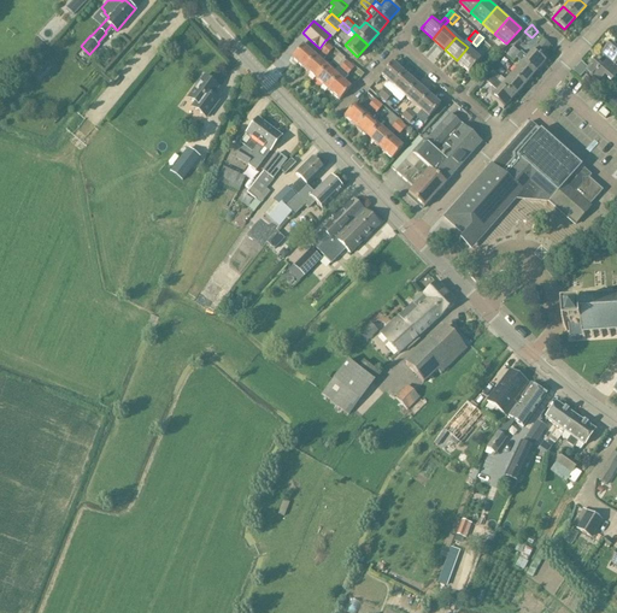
[(522,60),(534,71),(545,60),(539,56),(548,45),(542,39),(533,49),(527,54),(521,49),(519,52),(512,46),(510,49),(517,56),(522,60)]
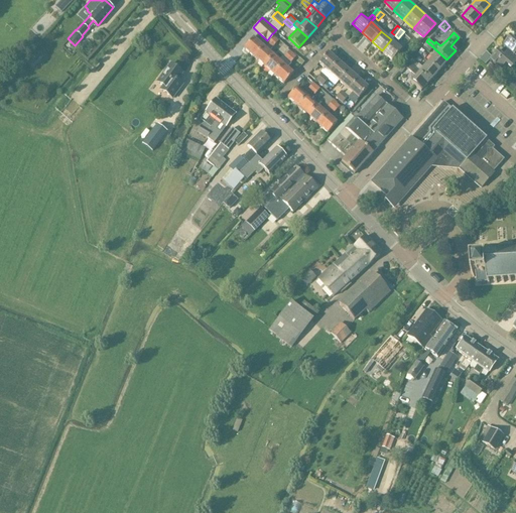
[(263,44),(254,55),(264,65),(273,53),(269,50),(279,39),(272,33),(267,40),(266,40),(267,41),(263,44)]
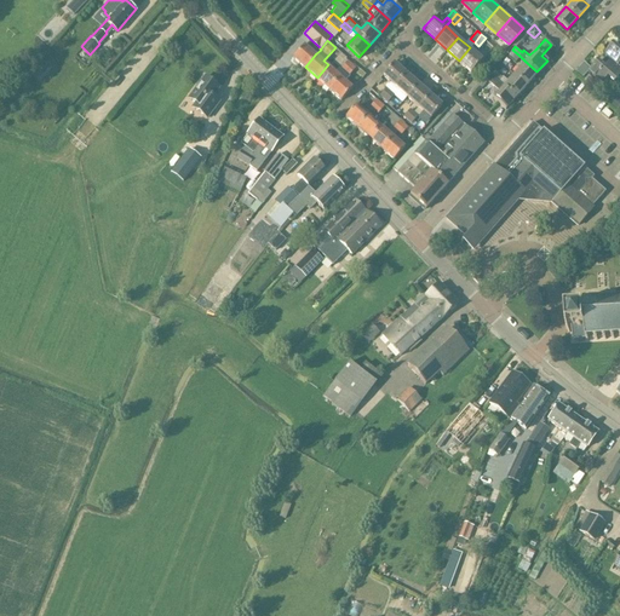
[(604,52),(612,58),(612,57),(619,63),(619,62),(619,45),(614,41),(604,52)]
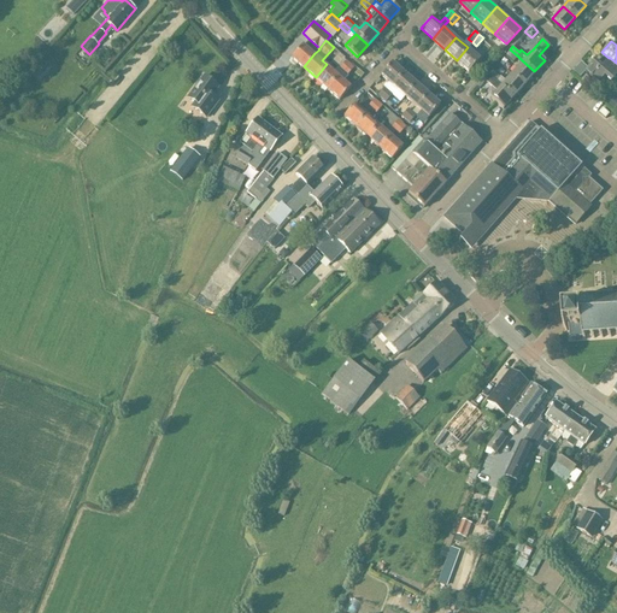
[(303,43),(292,56),(304,66),(315,53),(319,49),(318,48),(316,46),(315,45),(311,49),(303,43)]
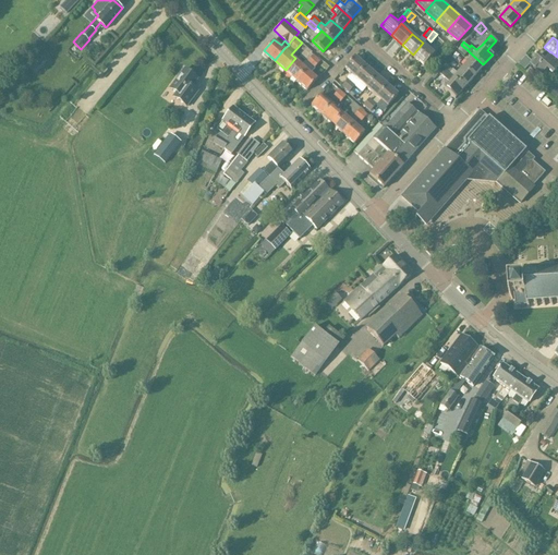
[(423,43),(413,55),(424,63),(434,52),(423,43)]
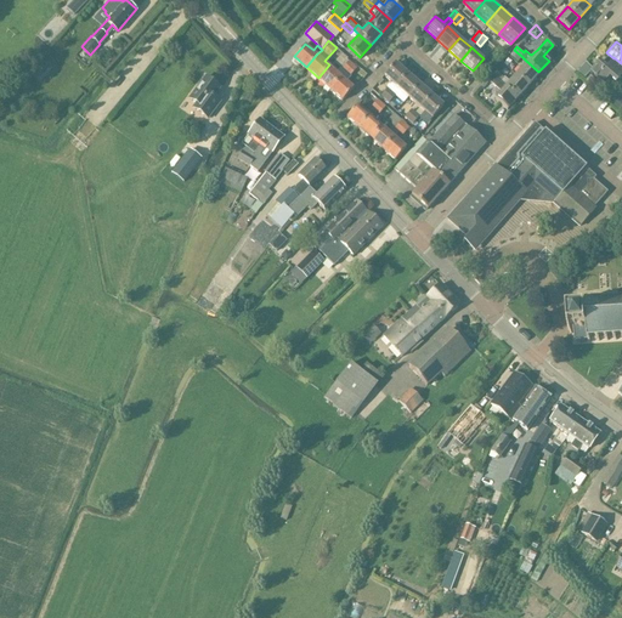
[(516,61),(521,56),(514,50),(509,55),(516,61)]
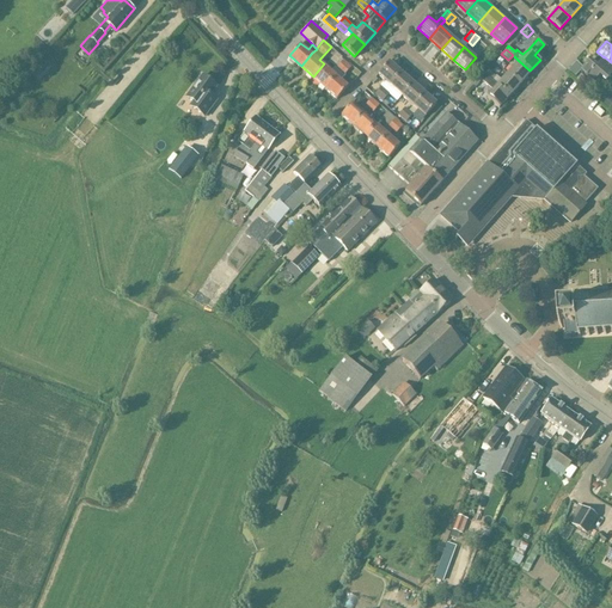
[(604,56),(604,57),(598,62),(592,57),(581,68),(595,80),(600,74),(607,80),(611,74),(611,63),(611,62),(604,56)]
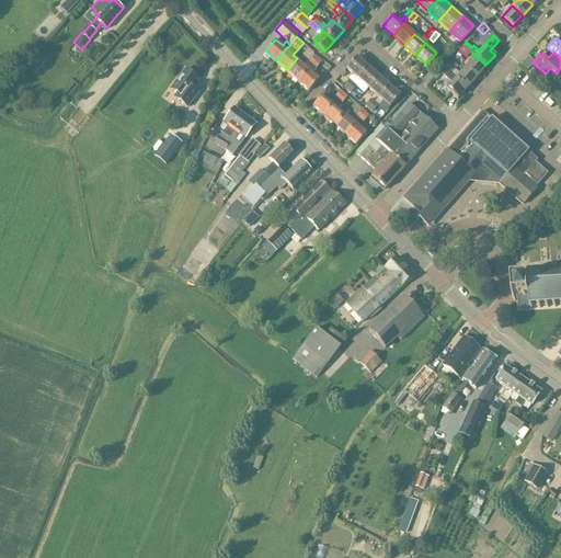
[(311,56),(308,60),(312,64),(318,56),(315,53),(311,56)]
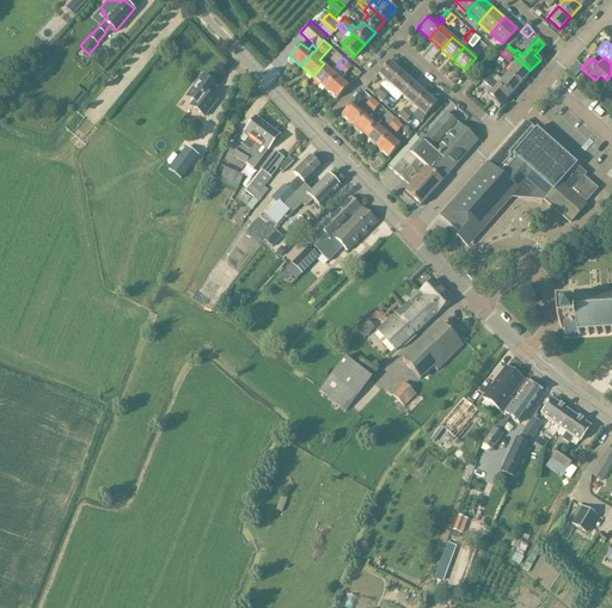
[(49,63),(44,59),(38,66),(43,69),(49,63)]
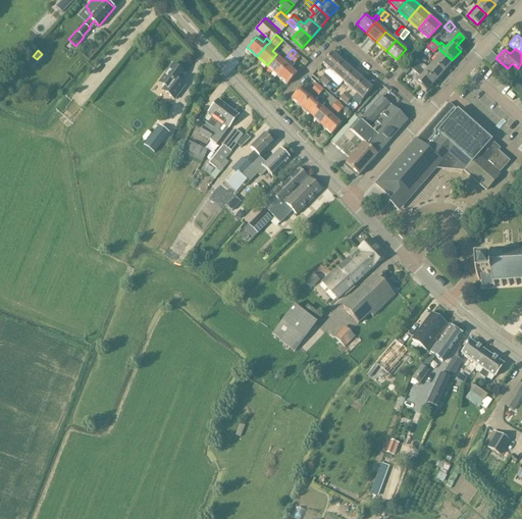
[(441,51),(433,61),(444,70),(452,60),(441,51)]
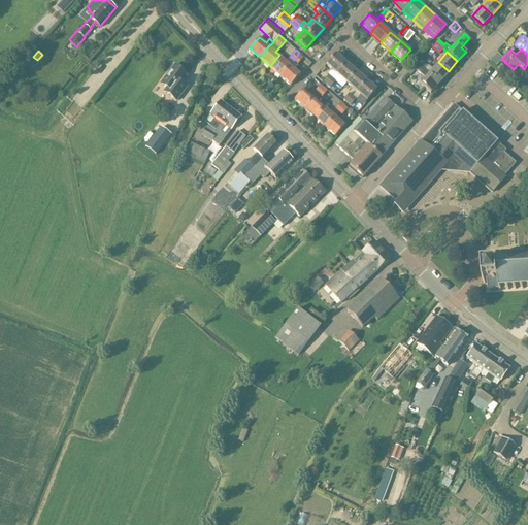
[(299,53),(294,60),(297,62),(299,59),(302,56),(299,53)]
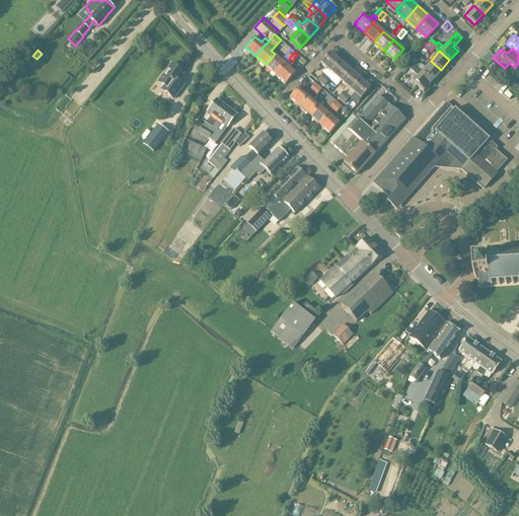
[(329,52),(320,62),(326,67),(322,71),(323,72),(326,75),(330,71),(340,60),(329,52)]
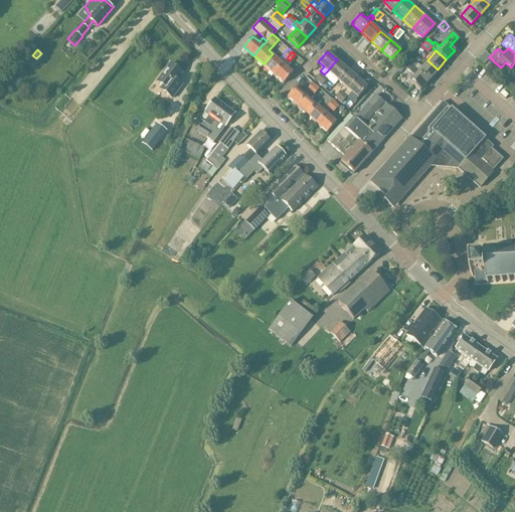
[(273,53),(264,64),(274,72),(283,62),(287,58),(283,55),(282,54),(278,58),(273,53)]
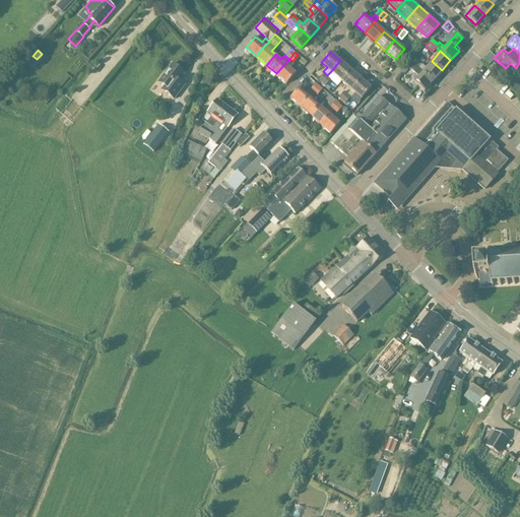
[(417,67),(418,66),(420,63),(414,58),(411,61),(417,67)]
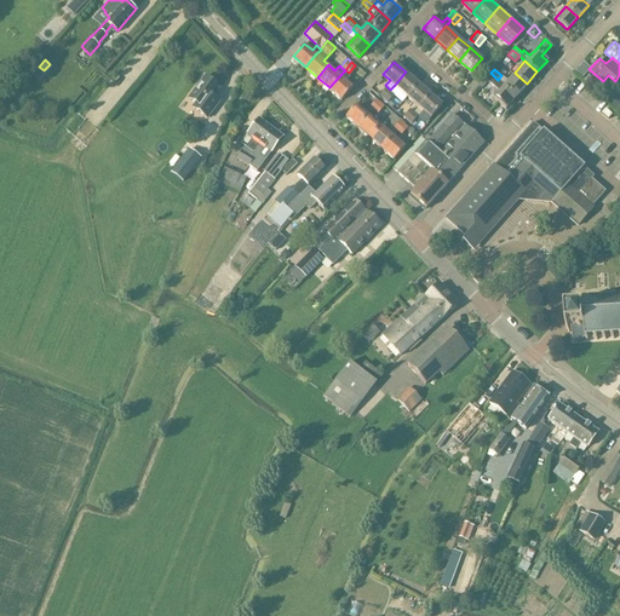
[(340,75),(329,87),(342,98),(352,86),(345,80),(350,75),(349,73),(345,70),(340,75)]
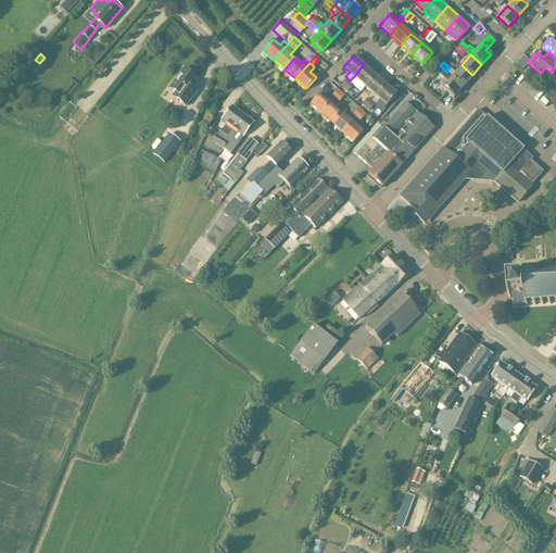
[(365,85),(375,74),(364,64),(354,76),(365,85)]
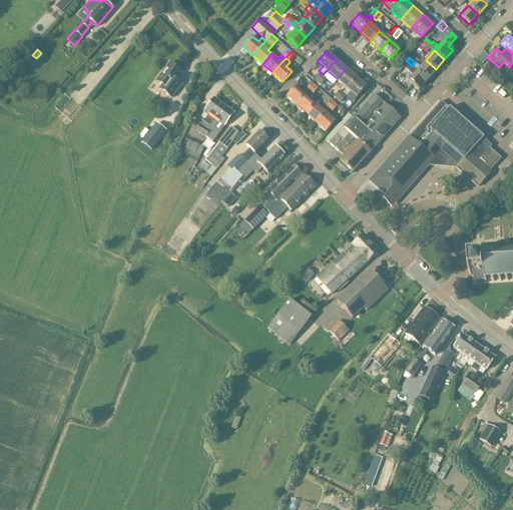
[(417,69),(413,65),(412,66),(406,60),(403,64),(413,74),(408,80),(418,89),(427,79),(417,70),(417,69)]
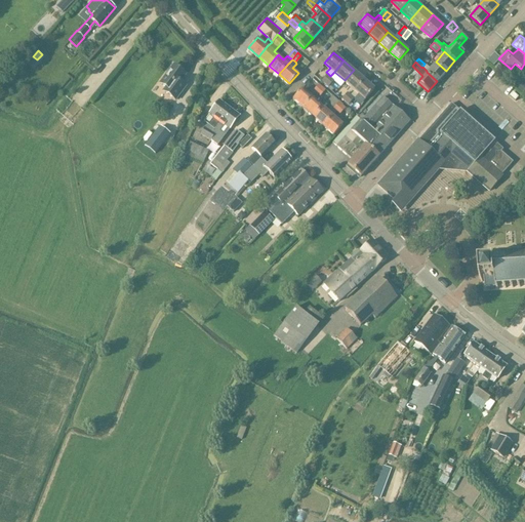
[(437,81),(446,71),(436,62),(427,71),(427,72),(437,81)]
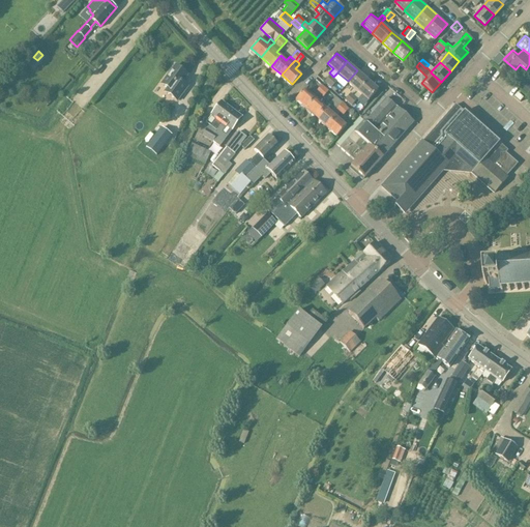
[(175,64),(162,82),(168,86),(165,90),(177,98),(187,85),(181,81),(187,74),(175,64)]
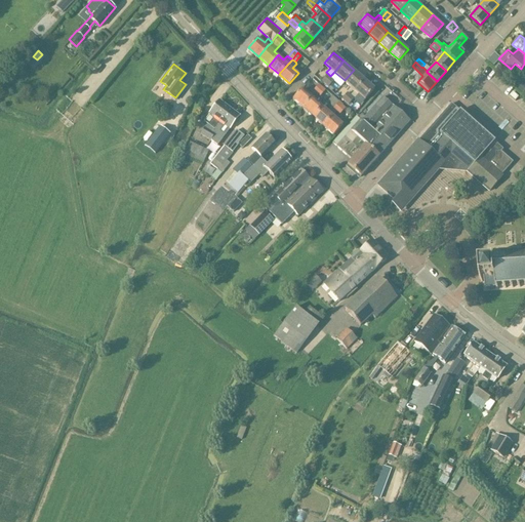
[(345,80),(355,89),(364,79),(354,70),(345,80)]
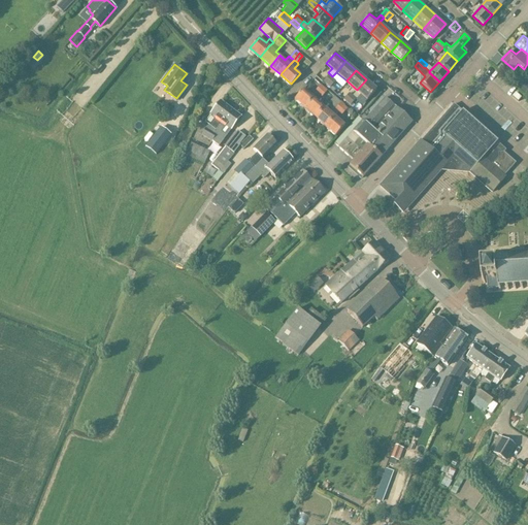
[(324,79),(327,83),(332,76),(329,73),(324,79)]
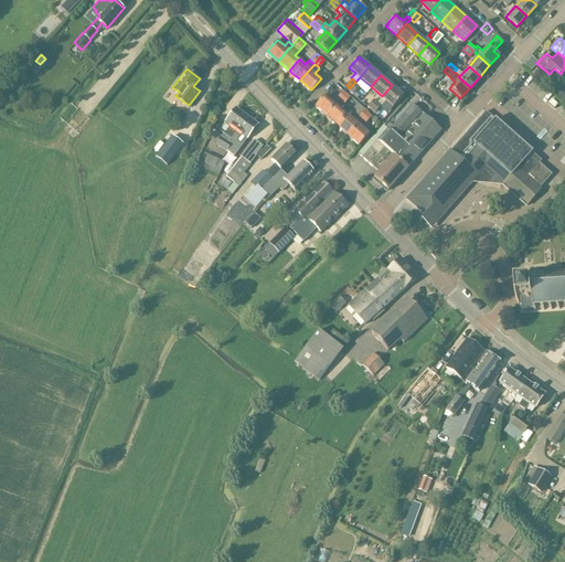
[(359,85),(355,82),(350,88),(353,92),(359,85)]
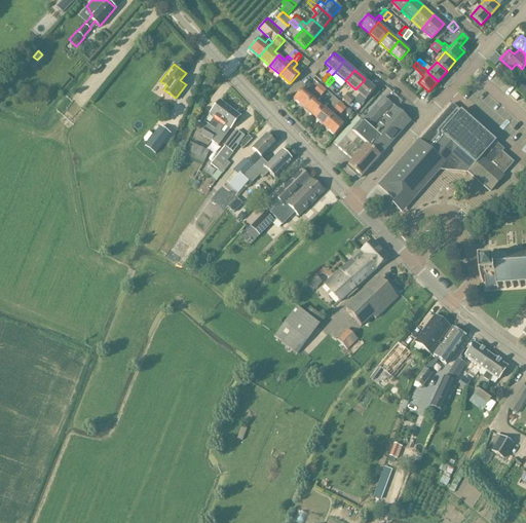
[(375,88),(365,79),(355,89),(366,99),(375,88)]
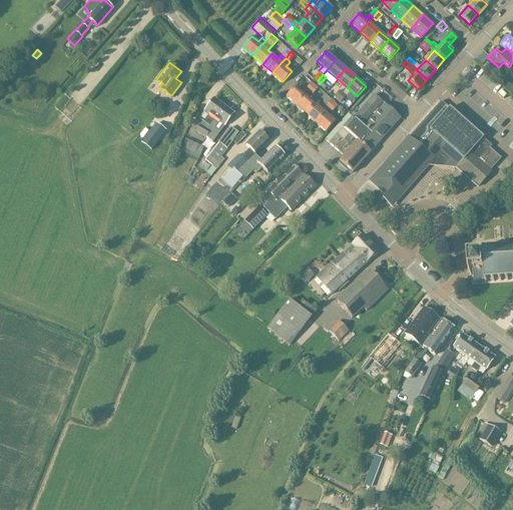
[(312,80),(307,86),(310,89),(315,83),(312,80)]
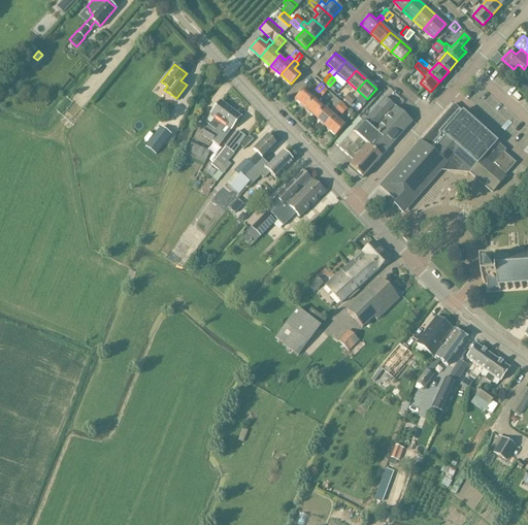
[(324,86),(319,92),(322,95),(327,89),(324,86)]
